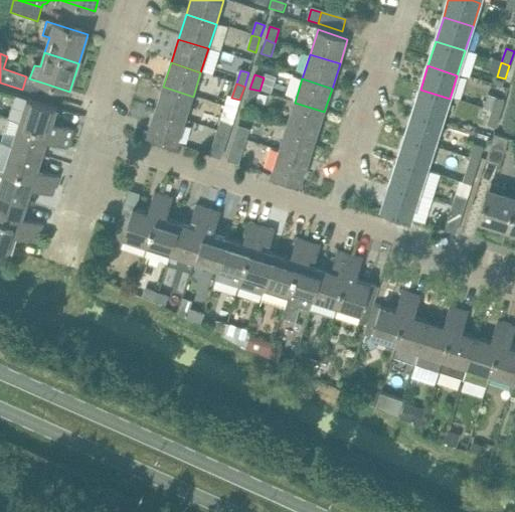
[(185,121),(193,97),(163,87),(155,112),(185,121)]
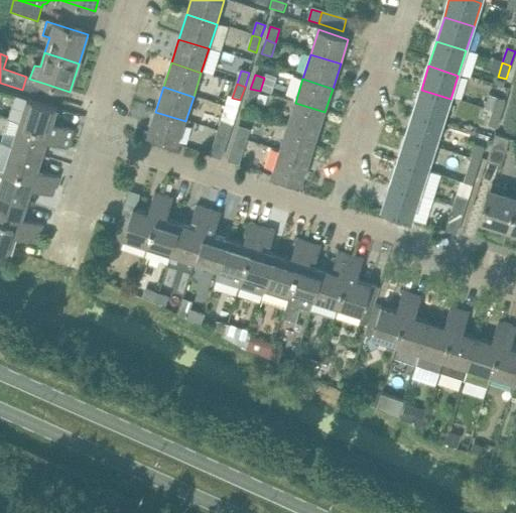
[(255,105),(260,91),(250,89),(246,102),(255,105)]
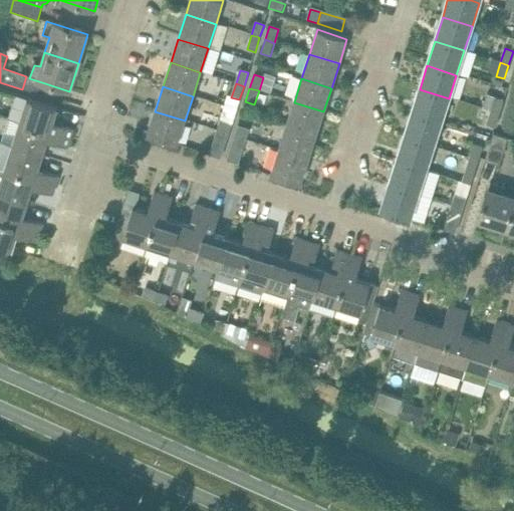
[(441,122),(449,98),(420,89),(412,113),(441,122)]
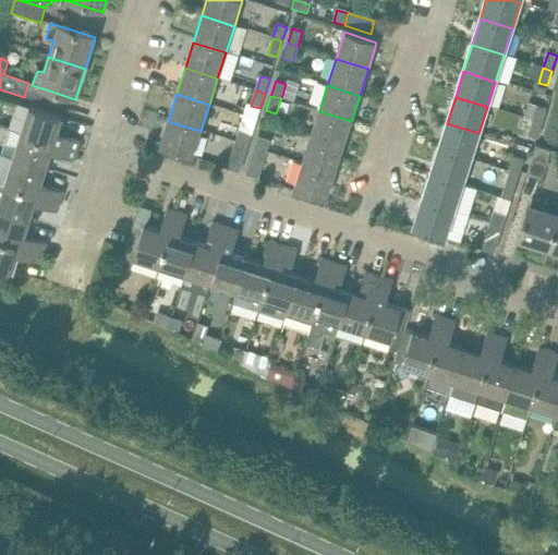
[(547,110),(537,107),(529,105),(524,119),(532,122),(543,125),(547,110)]
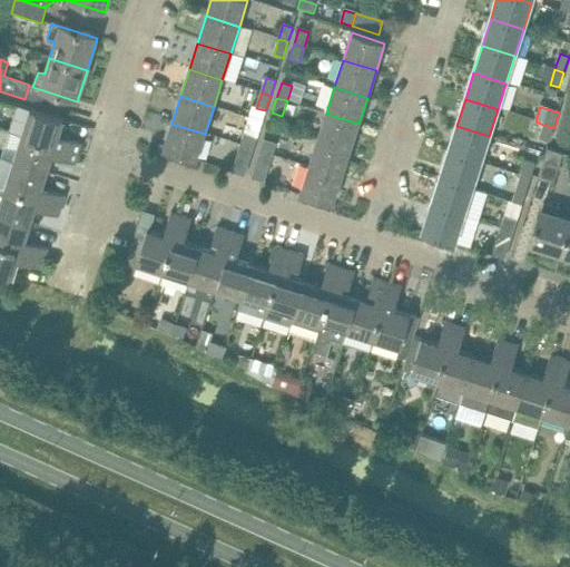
[(58,137),(64,121),(30,110),(23,132),(22,137),(78,155),(81,145),(58,137)]
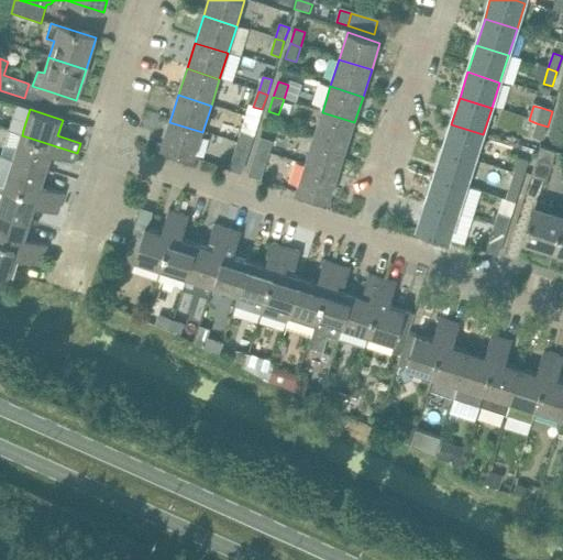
[(346,149),(354,122),(322,112),(313,139),(346,149)]
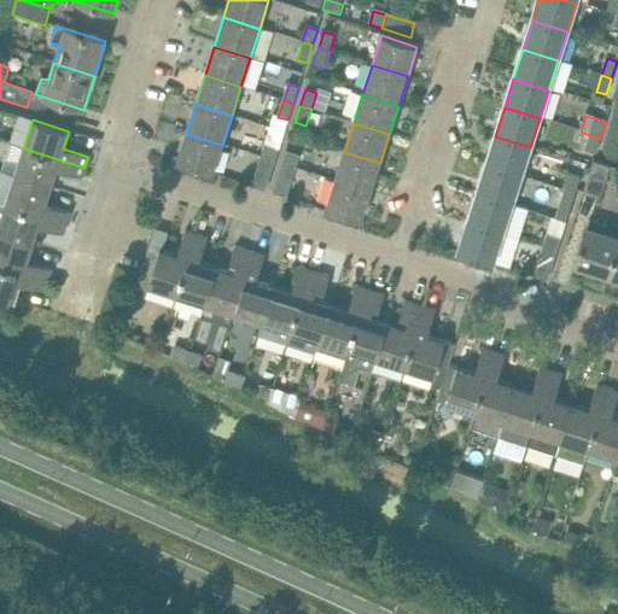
[(213,175),(222,145),(186,134),(178,164),(213,175)]
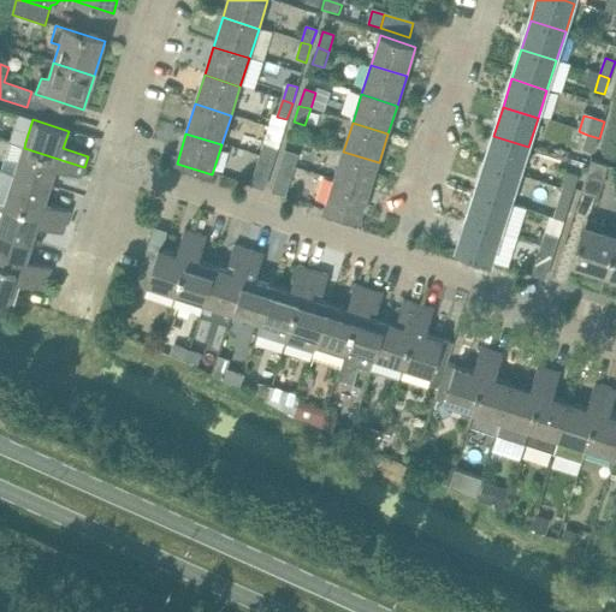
[(594,154),(599,138),(587,135),(582,150),(594,154)]
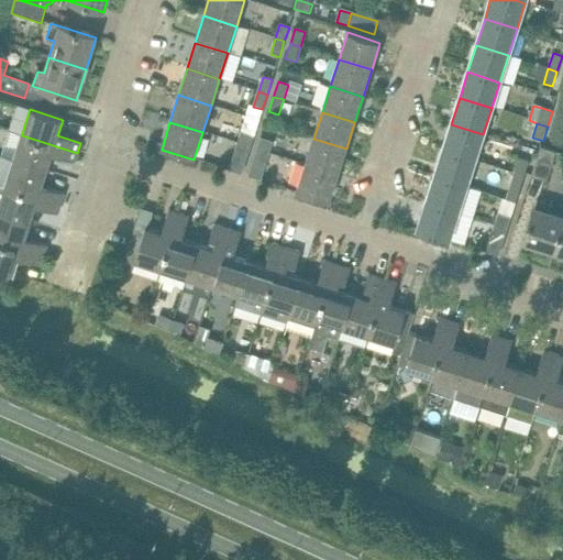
[(475,161),(483,134),(451,124),(442,151),(475,161)]
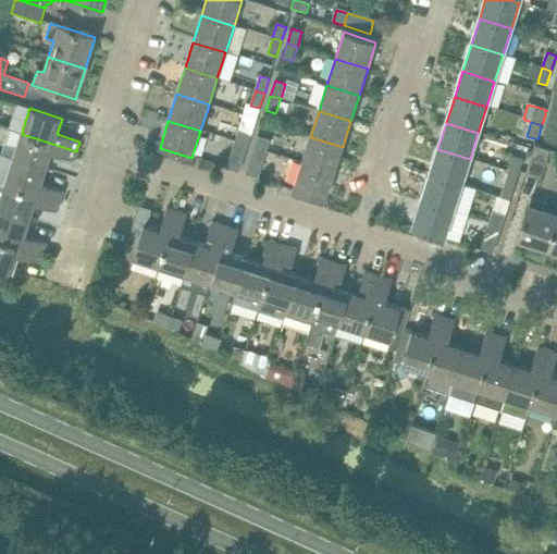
[(247,146),(251,135),(238,131),(234,142),(247,146)]
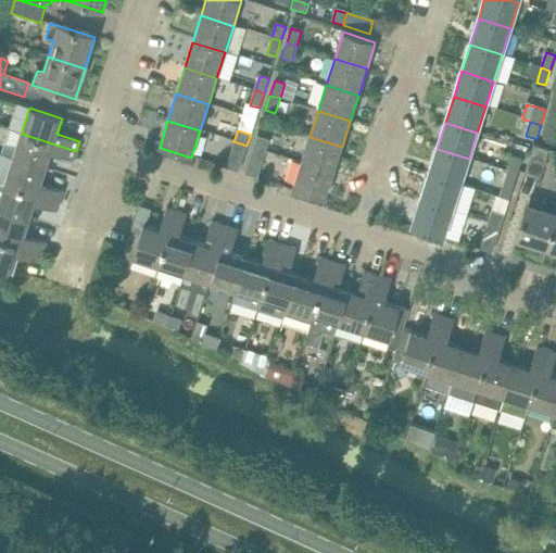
[(73,162),(76,151),(22,134),(13,159),(46,168),(50,154),(73,162)]
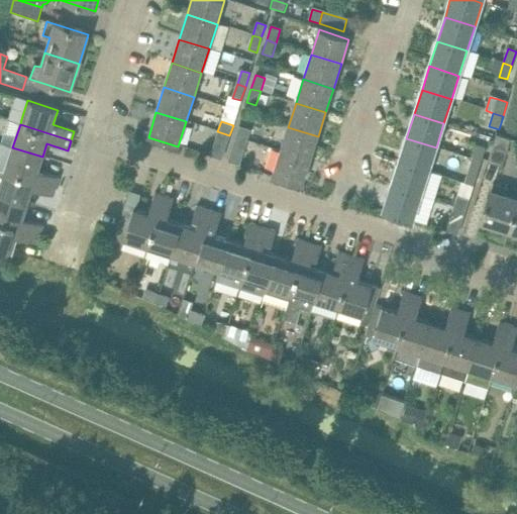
[(235,136),(247,140),(250,131),(238,127),(235,136)]
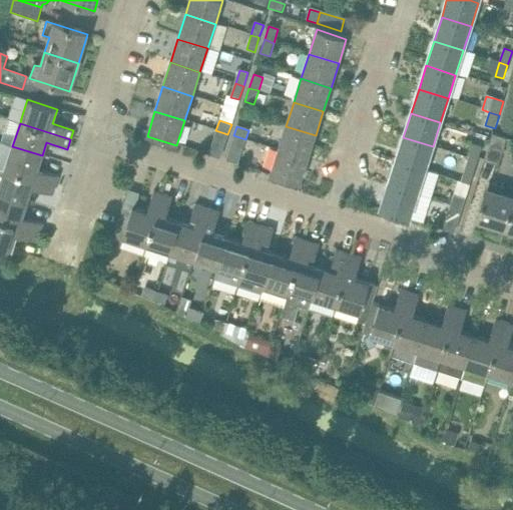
[(308,159),(316,135),(286,126),(278,150),(308,159)]
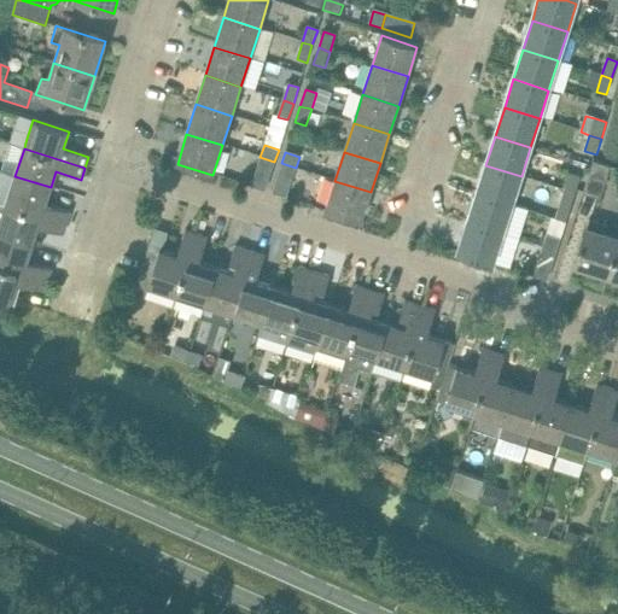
[(264,192),(274,162),(260,157),(250,187),(264,192)]
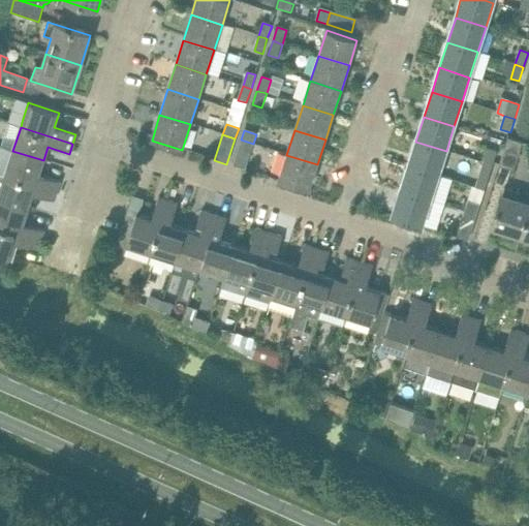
[(244,169),(253,144),(241,140),(232,166),(244,169)]
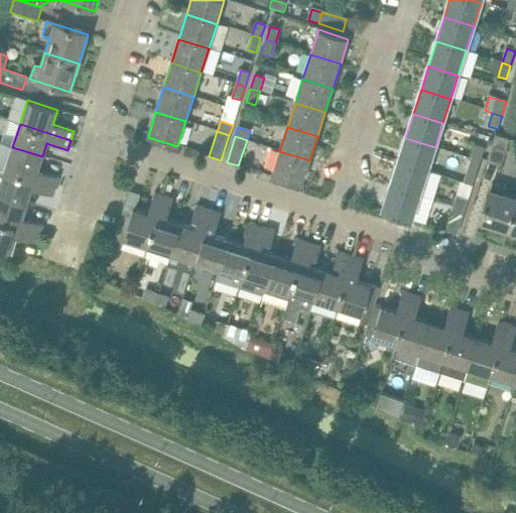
[(501,167),(509,140),(496,136),(488,162),(501,167)]
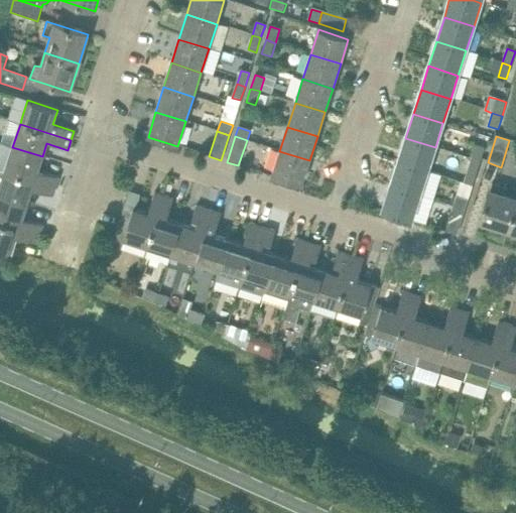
[(427,171),(435,147),(405,138),(398,162),(427,171)]
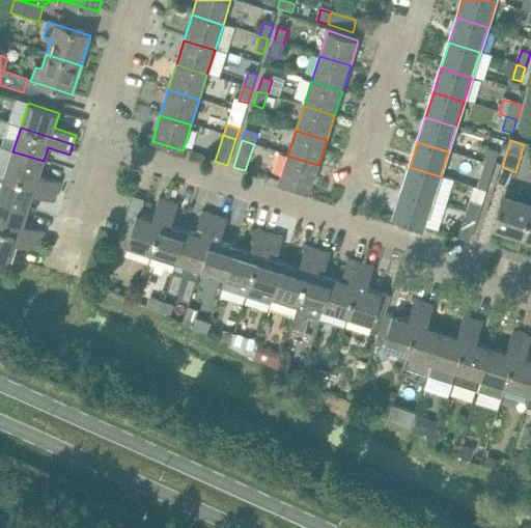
[(491,149),(485,164),(495,166),(499,153),(491,149)]
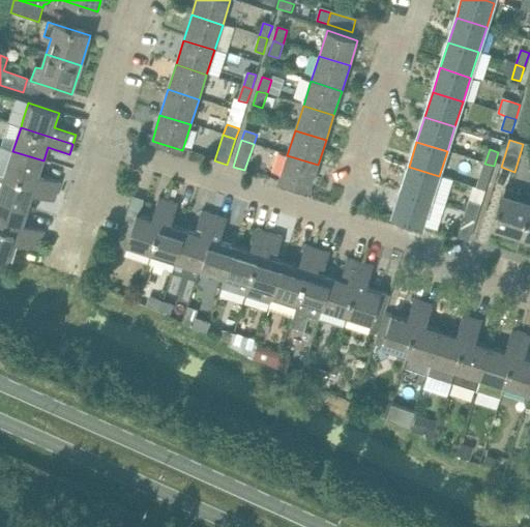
[(38,177),(43,160),(12,151),(4,176),(57,193),(60,183),(38,177)]
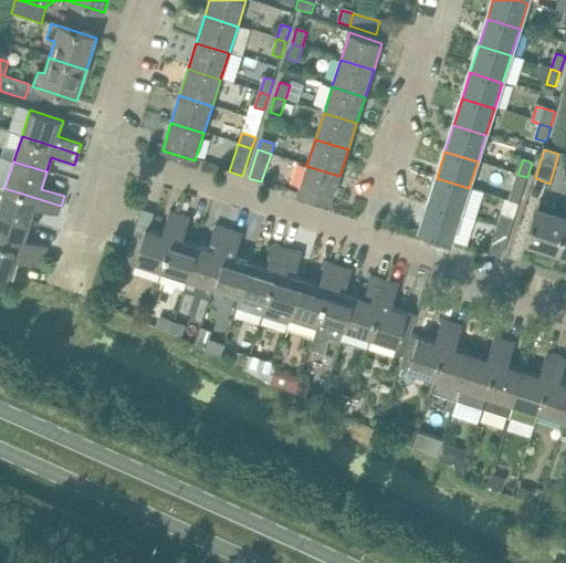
[(331,204),(339,176),(306,166),(297,194),(331,204)]
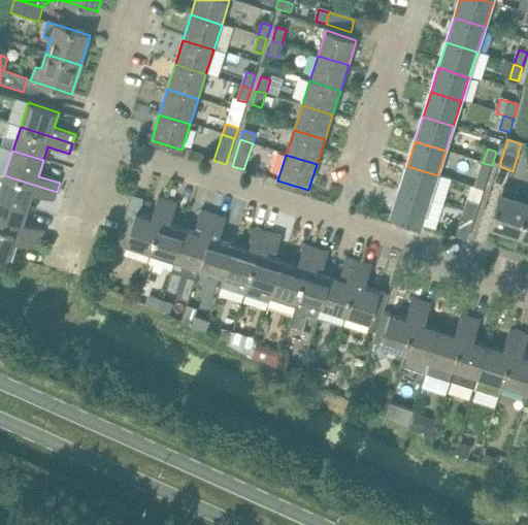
[(484,191),(492,165),(483,163),(474,188),(484,191)]
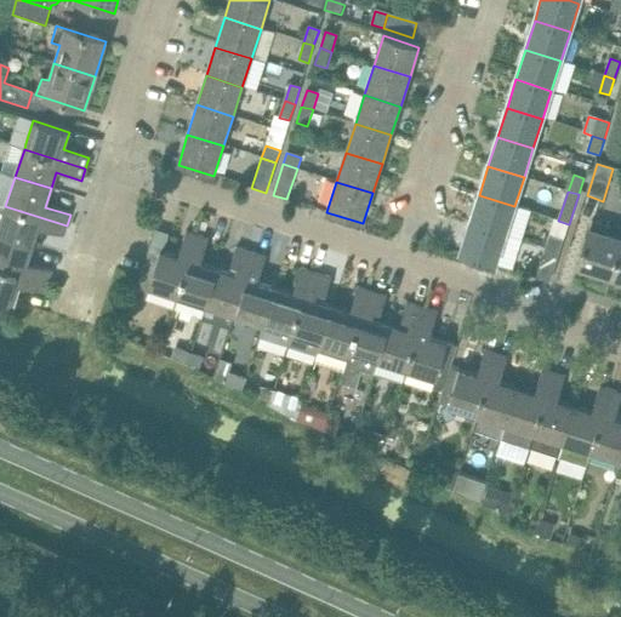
[(505,235),(514,206),(479,195),(469,224),(505,235)]
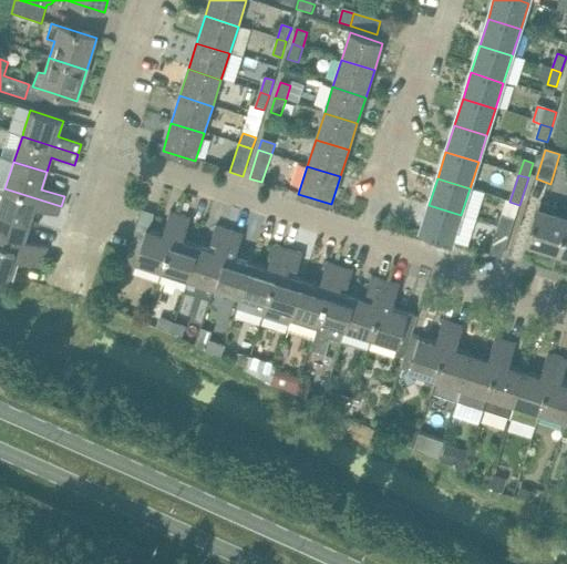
[(58,217),(61,206),(4,188),(0,186),(0,215),(30,225),(34,209),(58,217)]
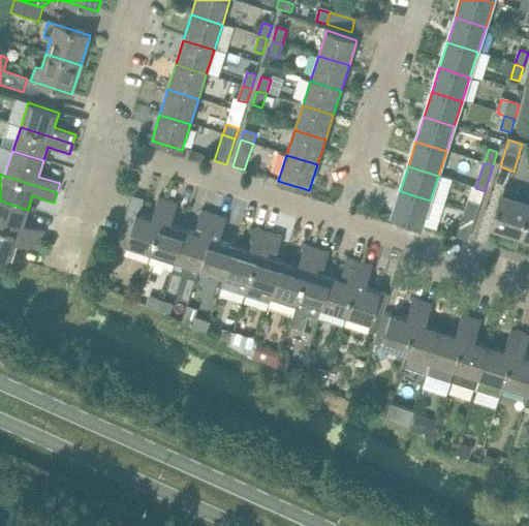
[(476,215),(485,191),(475,188),(472,187),(465,212),(476,215)]
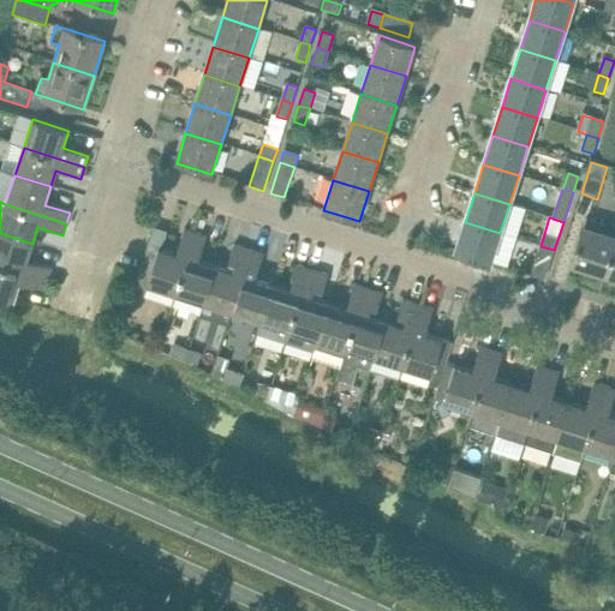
[(604,275),(614,241),(614,237),(599,232),(602,225),(586,220),(572,264),(604,275)]
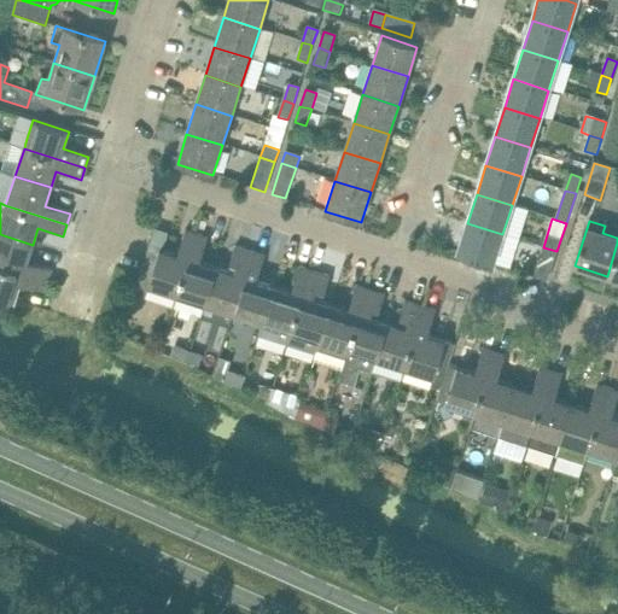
[(493,264),(502,234),(467,223),(458,253),(493,264)]
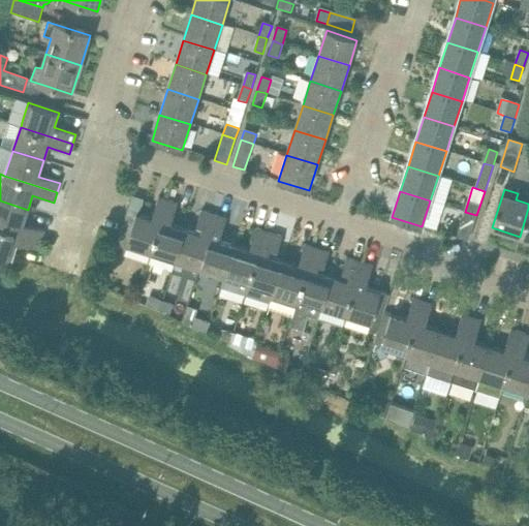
[(151,254),(168,202),(158,198),(152,220),(136,215),(135,219),(126,216),(114,253),(124,257),(127,246),(151,254)]
